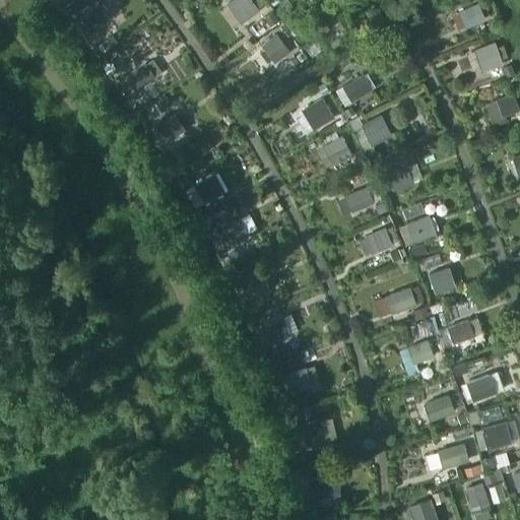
[(110,17),(98,0),(78,14),(91,31),(110,17)]
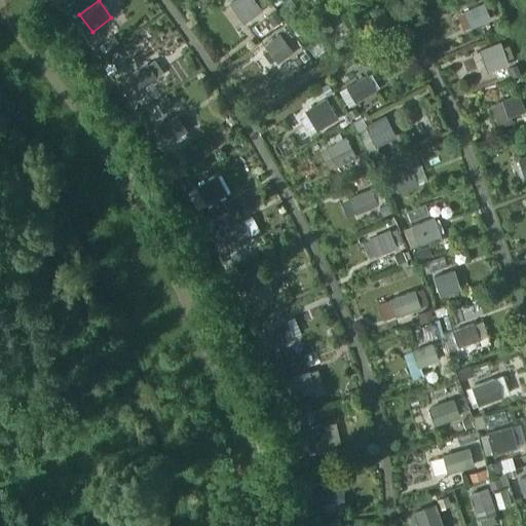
[(260,10),(252,0),(230,0),(227,2),(241,23),(260,10)]
